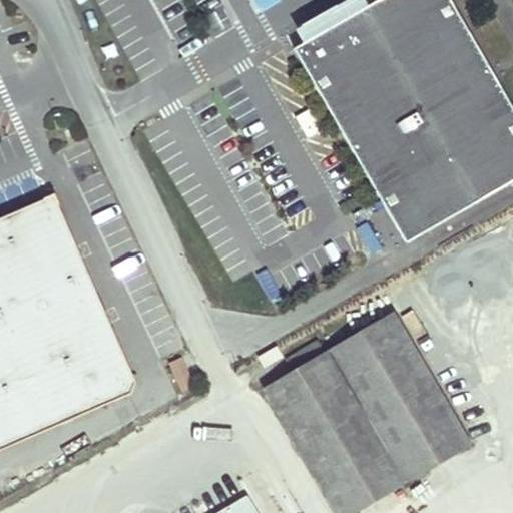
[(512,182),(512,103),(454,0),(379,0),(296,48),(408,242),(512,182)]
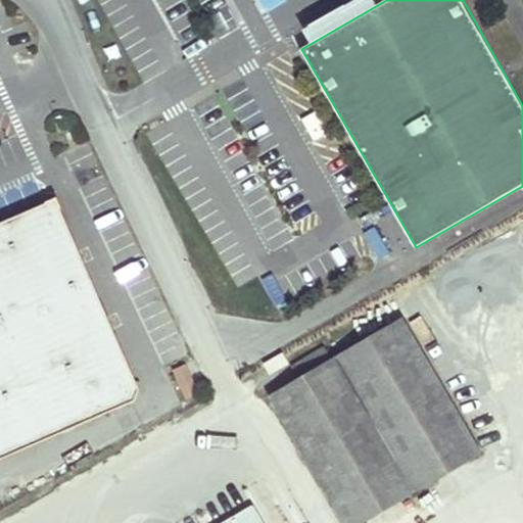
[(53,198),(0,222),(0,456),(141,392),(53,198)]
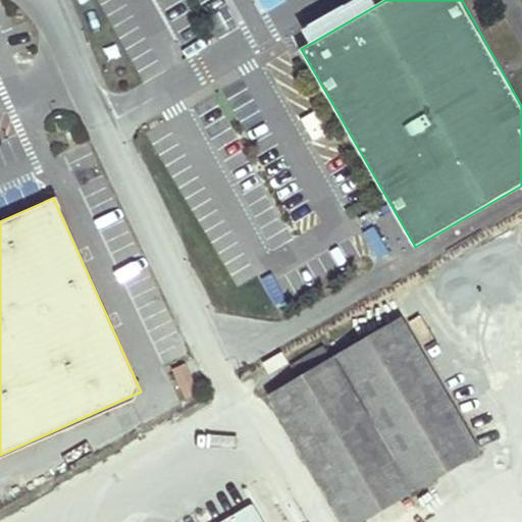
[(342,521),(357,521),(478,452),(402,318),(332,359),(324,345),(290,365),(298,378),(269,396),(342,521)]
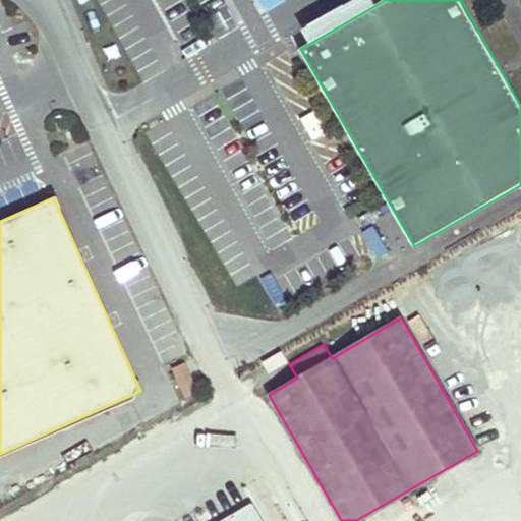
[(196,391),(182,362),(171,368),(184,396),(196,391)]
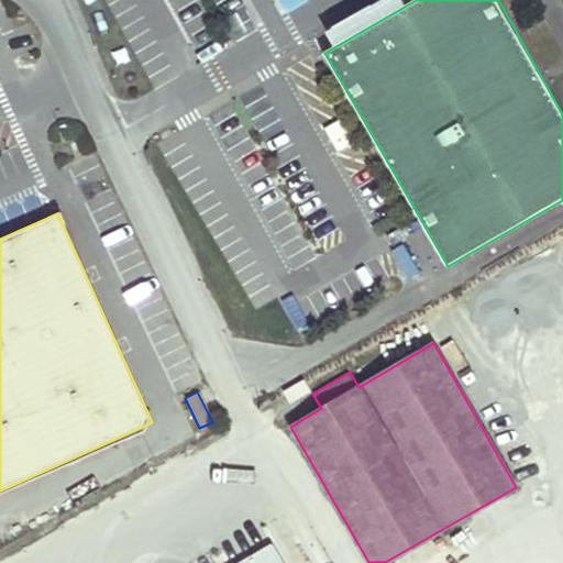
[(238,562),(283,562),(272,543),(238,562)]
